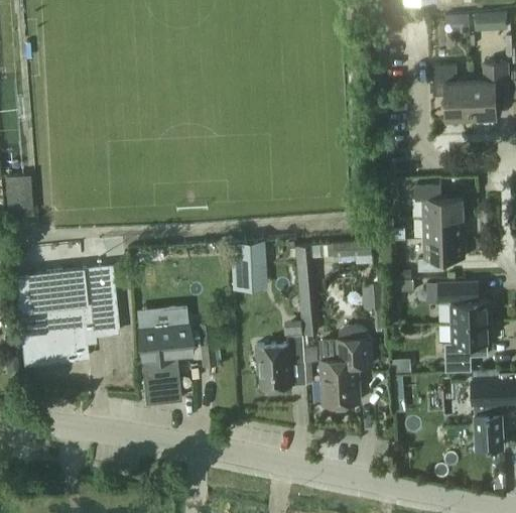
[(475,31),(507,29),(507,13),(475,15),(475,31)]
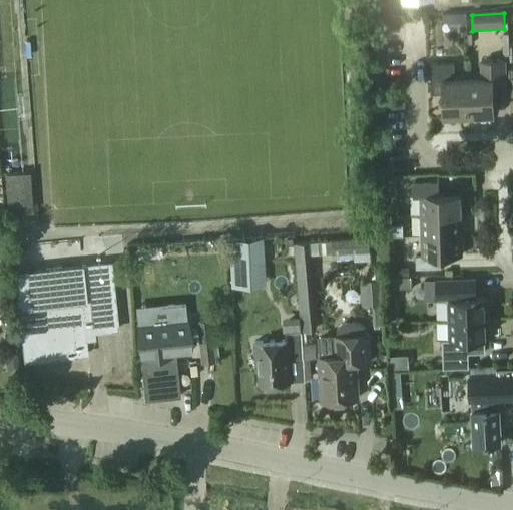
[(462,14),(443,15),(443,26),(462,25),(462,14)]
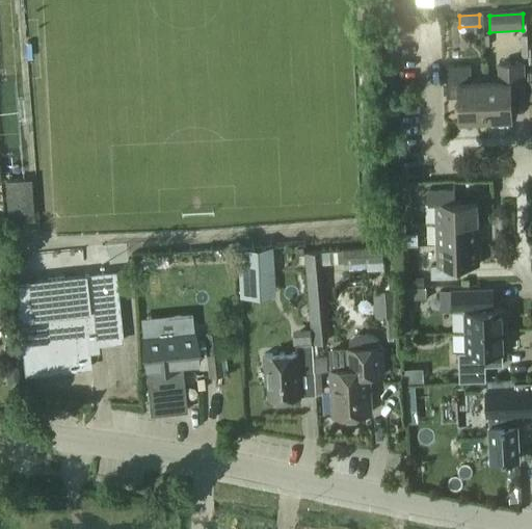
[(499,82),(485,82),(487,122),(512,121),(511,95),(526,95),(524,65),(498,67),(499,82)]
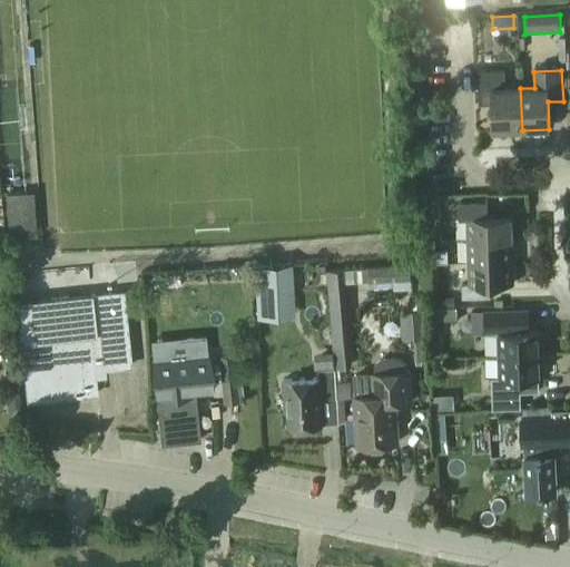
[(479,107),(492,106),(493,132),(522,130),(520,88),(505,89),(504,72),(477,74),(479,107)]
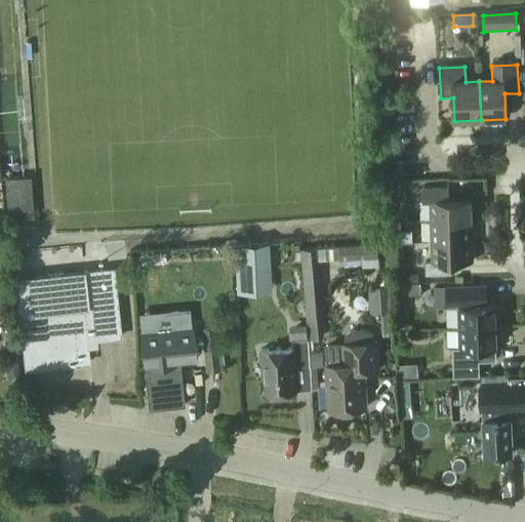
[(31,179),(5,182),(8,222),(34,221),(31,179)]
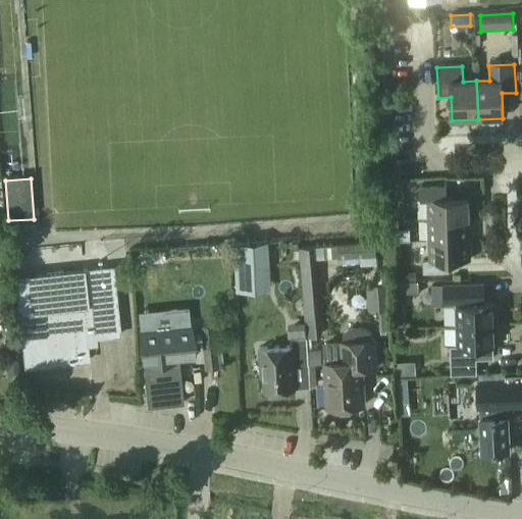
[(421,201),(427,201),(428,221),(469,219),(468,199),(447,200),(447,189),(421,189),(421,201)]
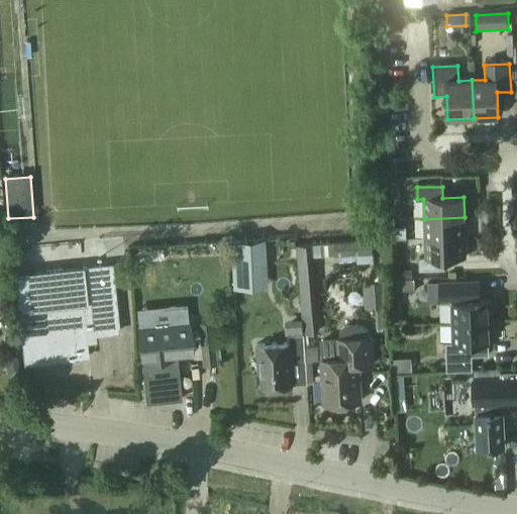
[(464,217),(424,219),(425,240),(464,238),(464,217)]
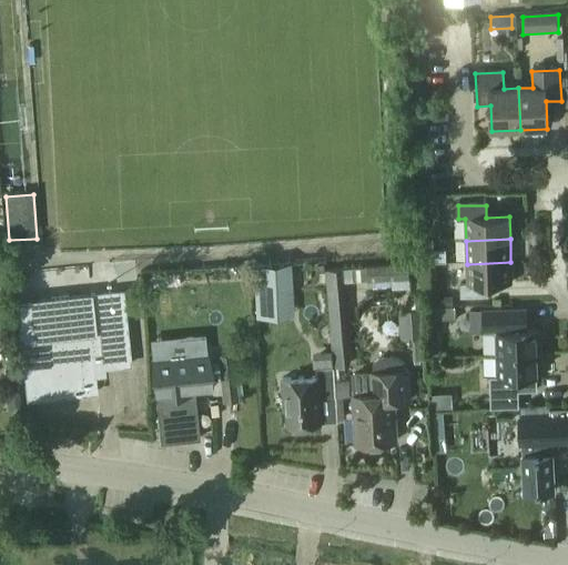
[(446,251),(433,252),(433,265),(447,264),(446,251)]
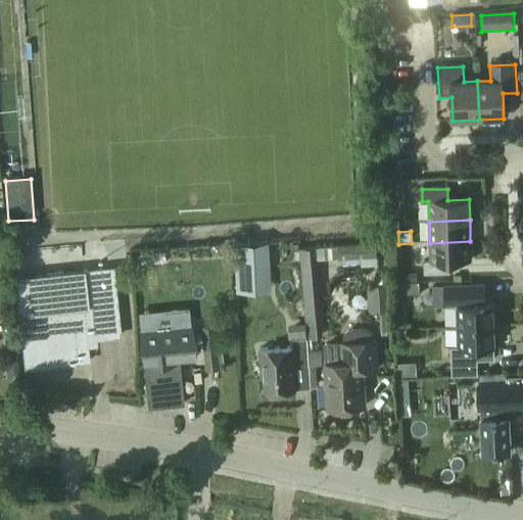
[(470,241),(430,243),(430,263),(424,263),(425,276),(450,275),(449,264),(471,263),(470,241)]
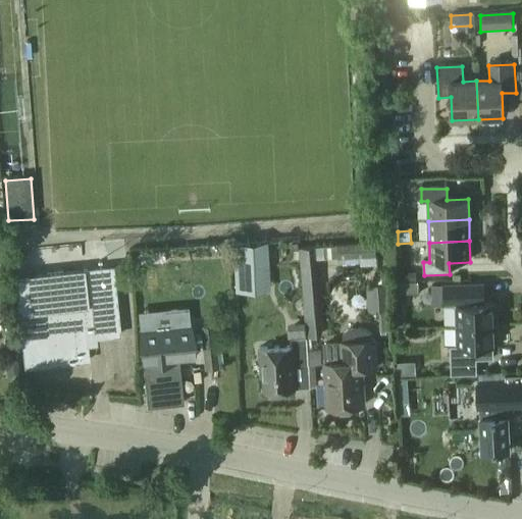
[(336,247),(324,248),(325,260),(325,261),(336,260),(337,266),(353,265),(363,264),(363,266),(377,265),(376,258),(375,244),(335,246),(336,247)]
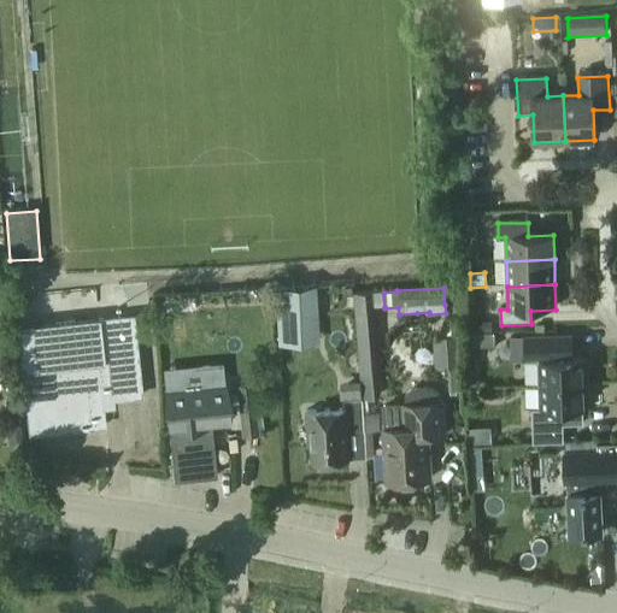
[(371,294),(353,295),(360,378),(362,401),(378,400),(377,377),(378,377),(372,308),(371,294)]
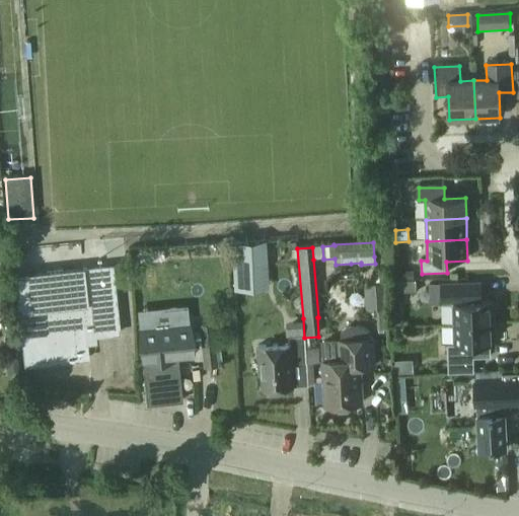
[(235,250),(234,250),(237,291),(256,290),(255,266),(268,266),(267,248),(235,250)]
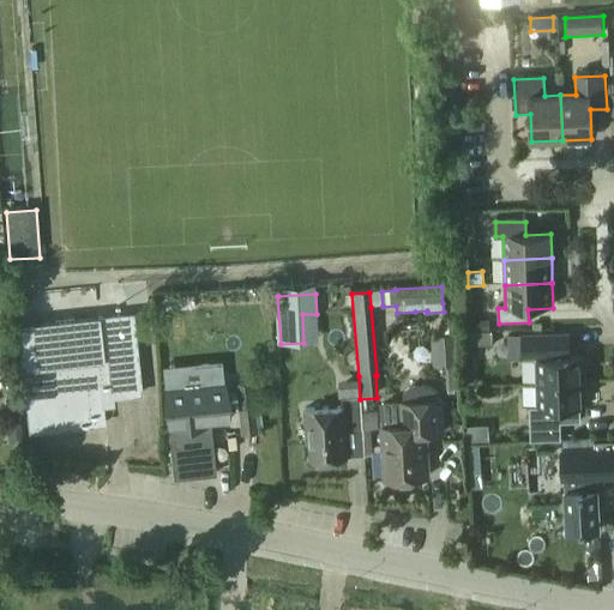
[(103,428),(101,400),(142,397),(132,318),(19,330),(29,435),(103,428)]
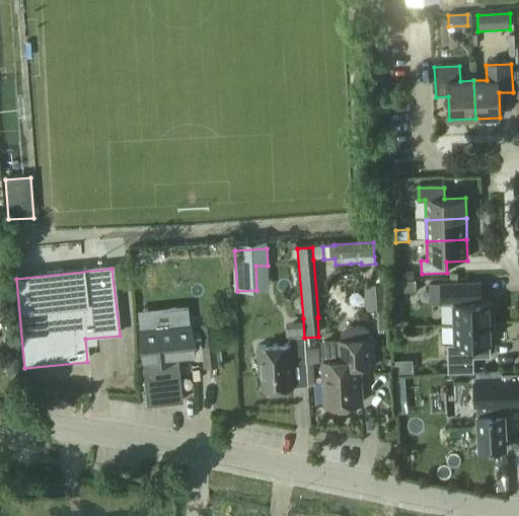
[(453,306),(454,326),(494,324),(494,303),(483,304),(483,283),(440,284),(441,306),(453,306)]
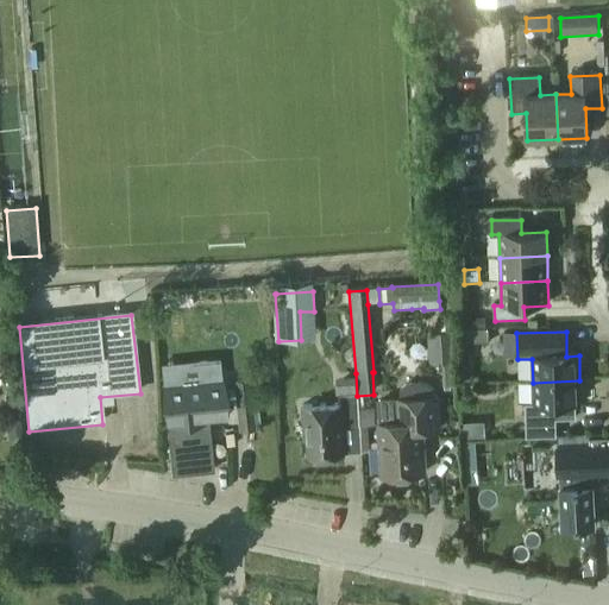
[(426,335),(429,364),(443,363),(439,333),(426,335)]
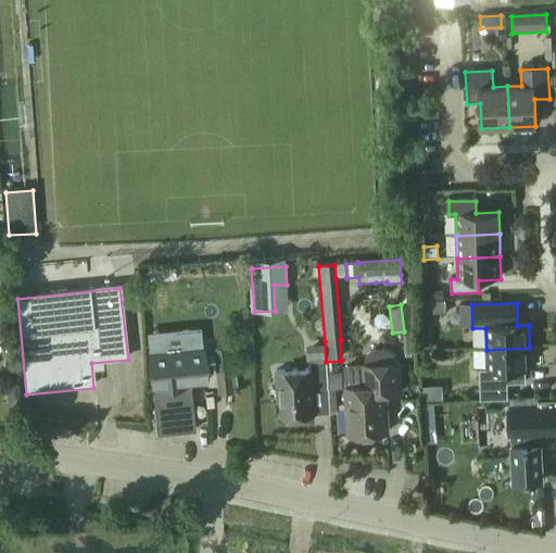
[(529,348),(487,350),(488,371),(480,371),(480,399),(508,399),(507,372),(530,372),(529,348)]
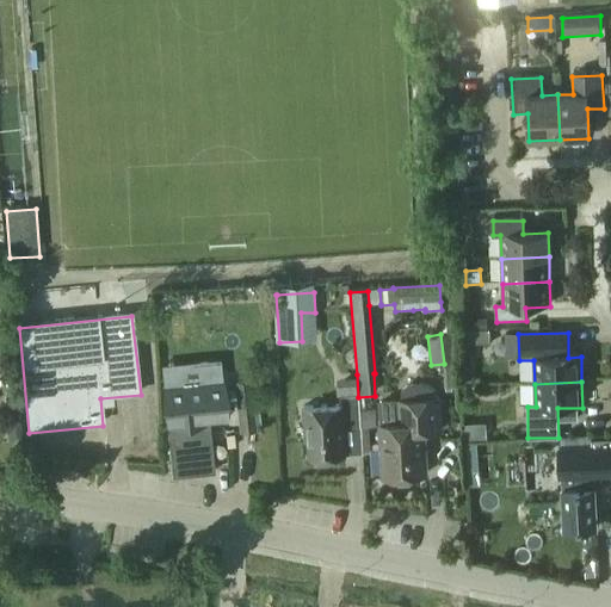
[(222,383),(164,389),(173,479),(214,475),(209,425),(227,423),(222,383)]
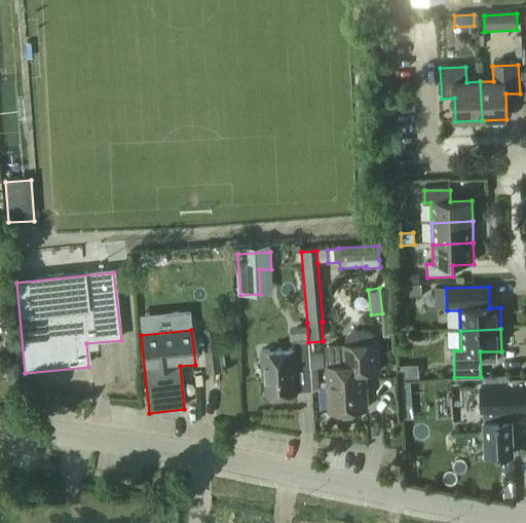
[(327,348),(328,368),(331,413),(367,411),(365,374),(379,373),(377,345),(375,345),(374,336),(369,334),(364,332),(354,332),(350,335),(346,338),(346,347),(327,348)]
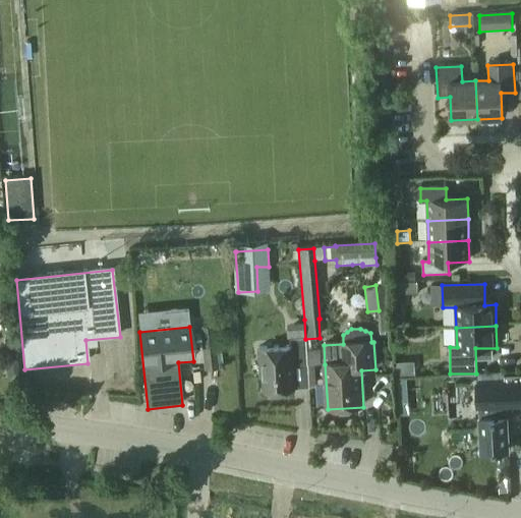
[(306,350),(306,346),(306,339),(289,340),(290,347),(258,349),(259,363),(263,363),(265,393),(294,391),(293,369),(308,369),(307,365),(306,350)]
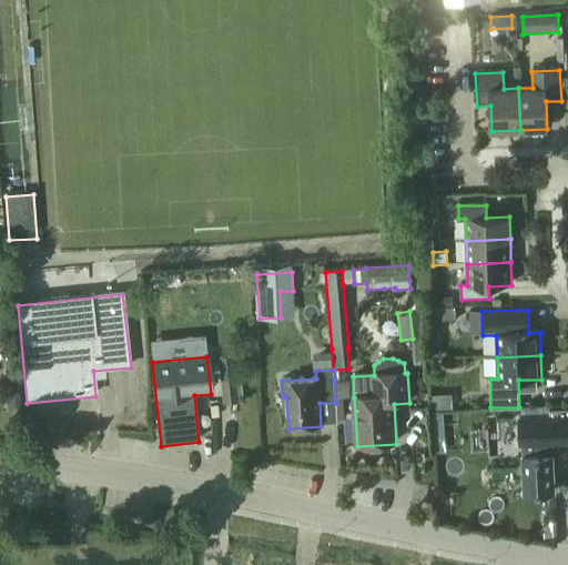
[(347,382),(334,382),(335,399),(348,399),(347,382)]
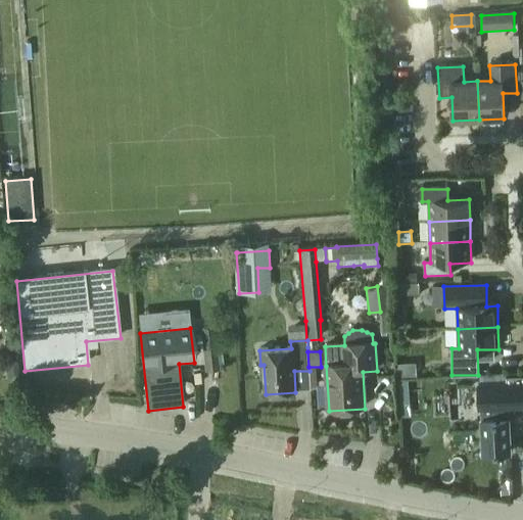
[(483,456),(511,454),(509,410),(508,386),(479,387),(480,412),(481,412),(483,456)]
